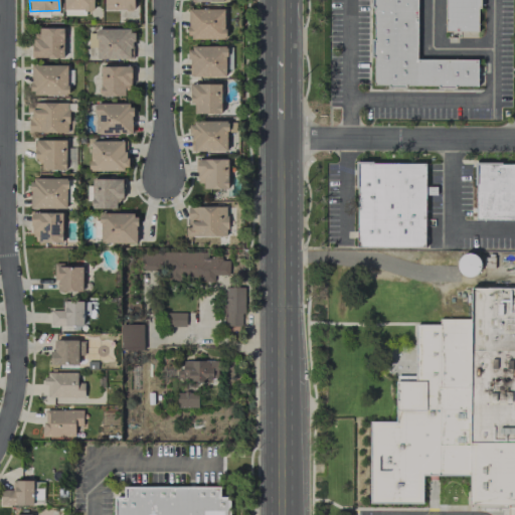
[(93,0),(62,0),(63,9),(93,10),(93,0)]
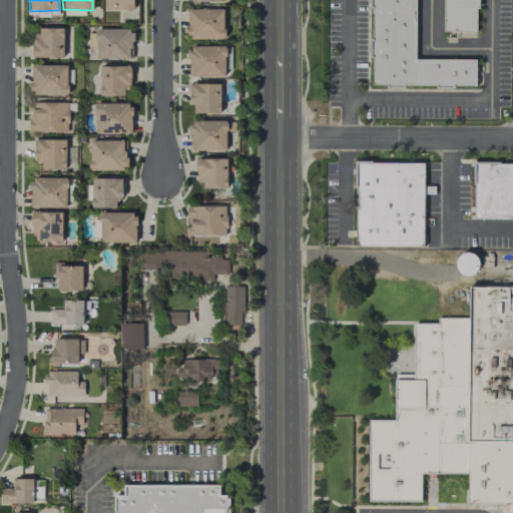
[(133,0),(103,0),(104,10),(133,9),(133,0)]
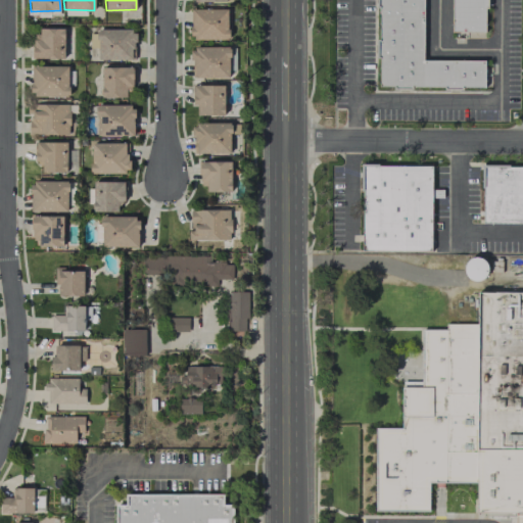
[(380,0),(380,91),(486,91),(487,62),(426,62),(426,0),(380,0)]
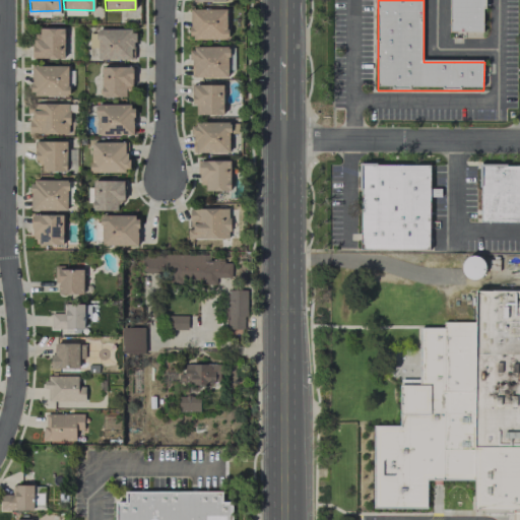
[(451,0),(451,36),(485,36),(485,0),(451,0)]
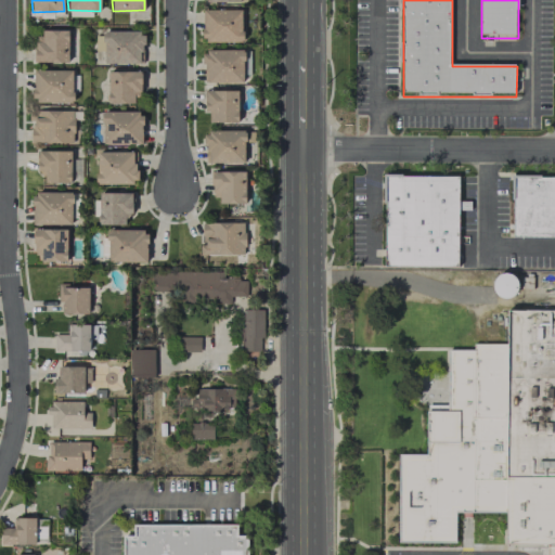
[(243,41),(242,10),(202,10),(203,42),(243,41)]
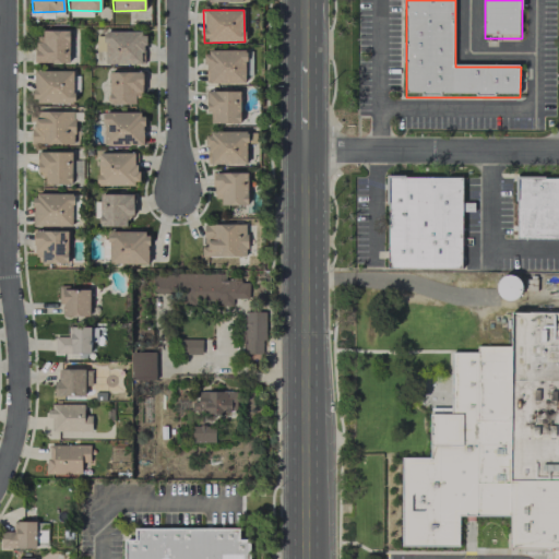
[(70,31),(37,30),(36,63),(69,63),(70,31)]
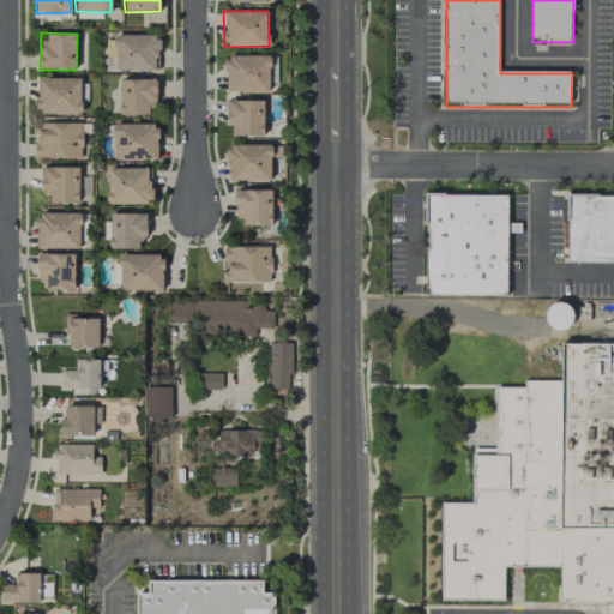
[(157,70),(157,35),(114,36),(115,71),(157,70)]
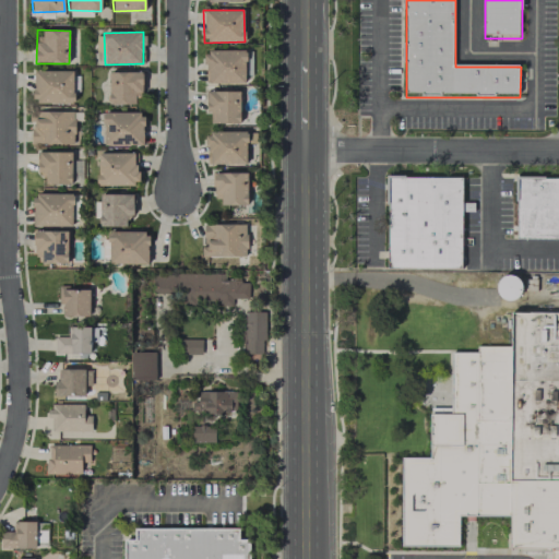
[(246,83),(245,50),(204,50),(204,83),(246,83)]
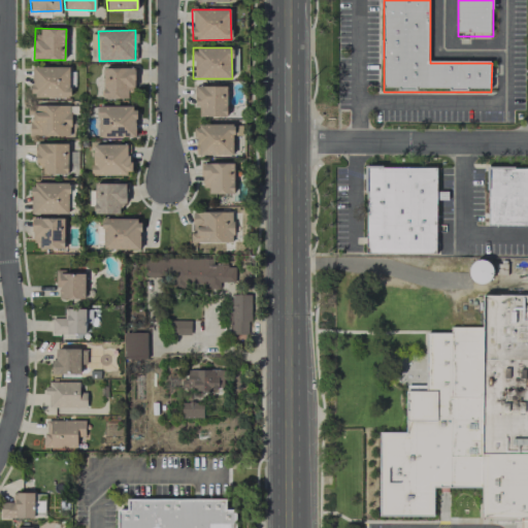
[(70,66),(32,66),(32,97),(69,98),(70,66)]
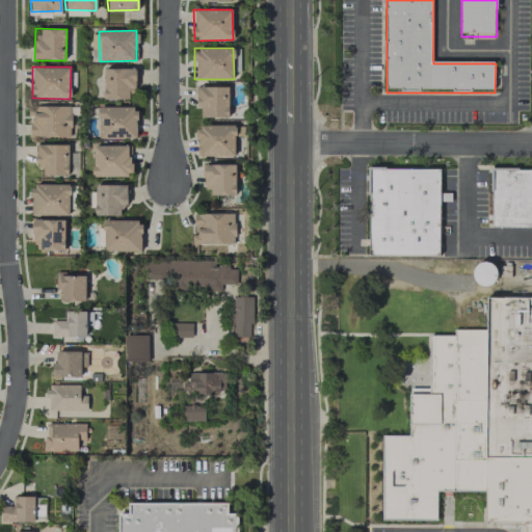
[(103,99),(134,100),(134,69),(104,69),(103,99)]
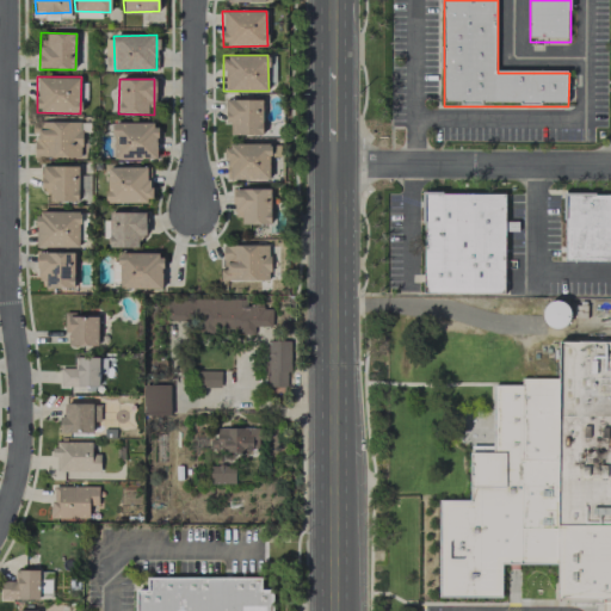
[(261,135),(263,100),(226,99),(224,124),(230,124),(230,135),(261,135)]
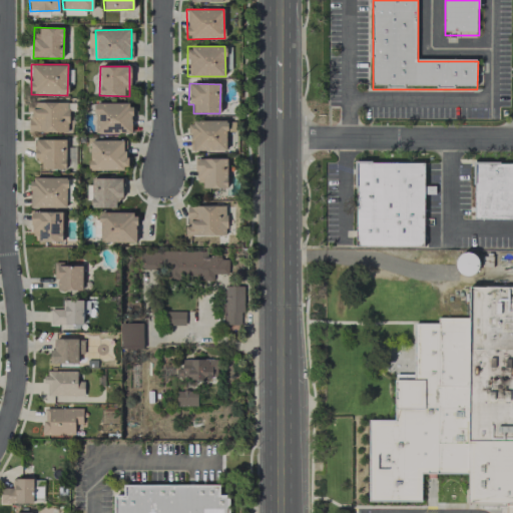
[(67,132),(68,102),(30,102),(29,131),(67,132)]
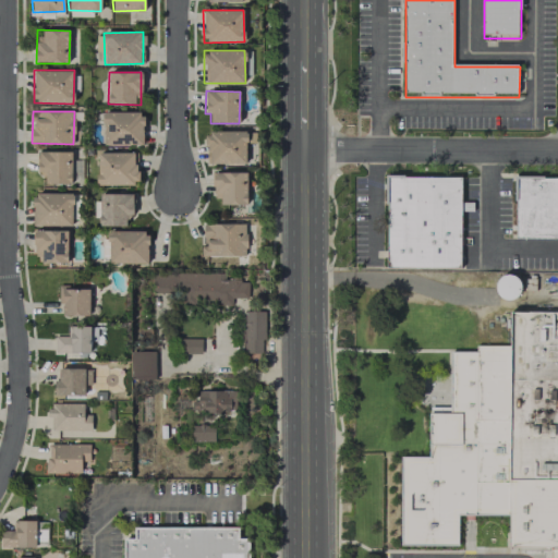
[(143,145),(143,111),(102,111),(102,146),(143,145)]
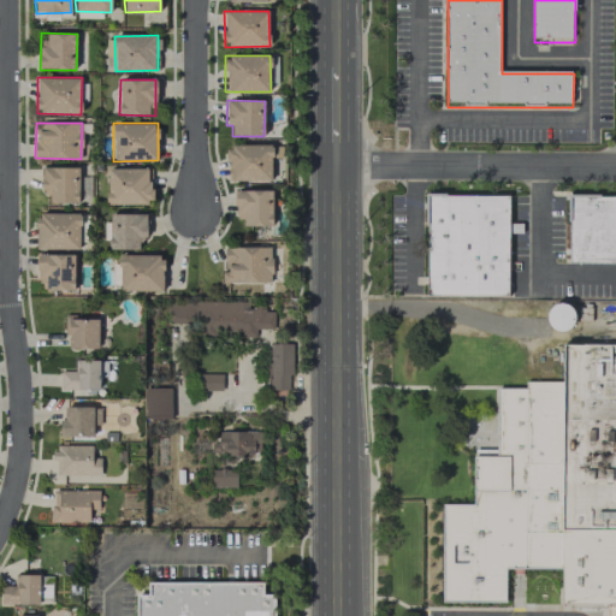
[(272,181),(271,144),(227,146),(227,182),(272,181)]
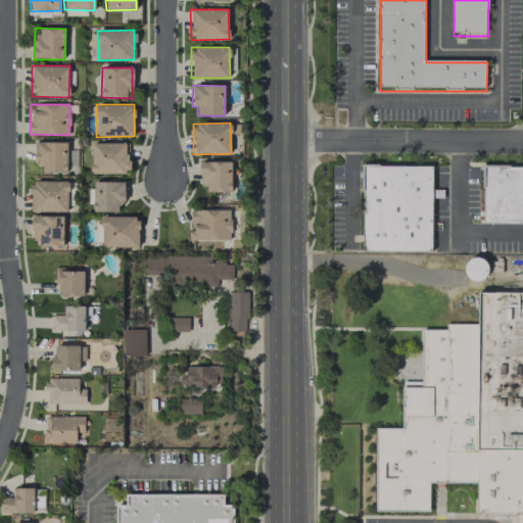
[(67,142),(35,142),(35,162),(45,162),(44,173),(66,173),(67,142)]
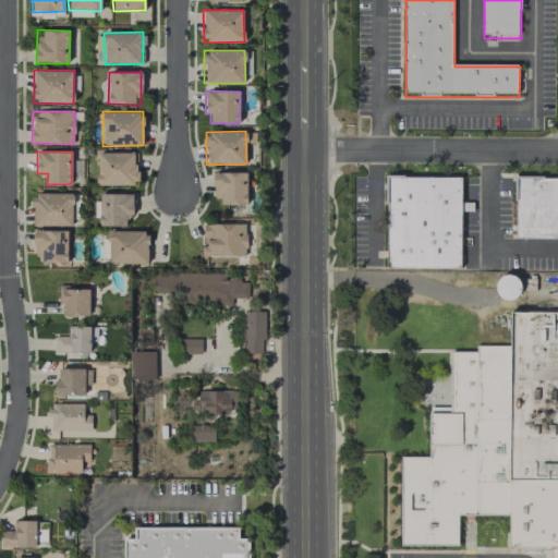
[(246,172),(215,172),(215,205),(246,205),(246,172)]
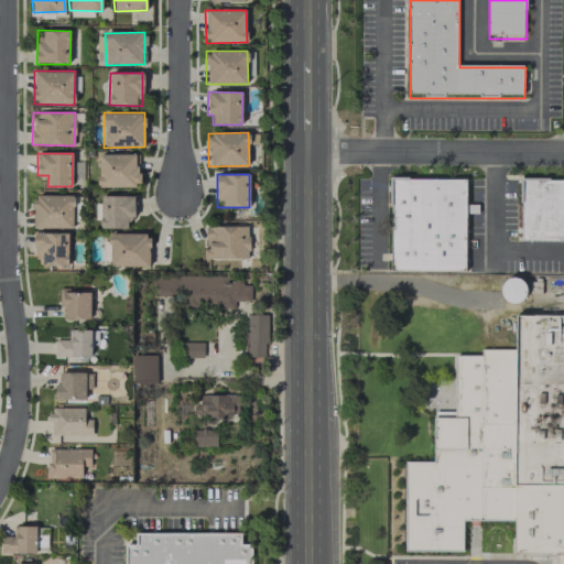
[(394,182),(393,269),(465,270),(466,184),(394,182)]
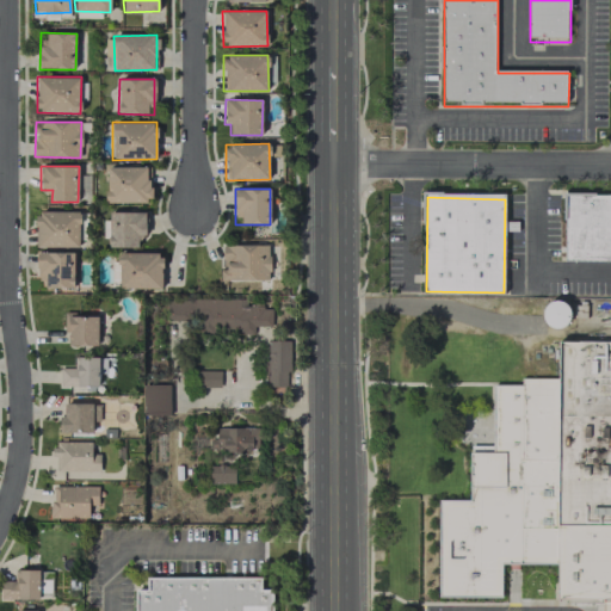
[(610,197),(567,197),(567,259),(610,259),(610,197)]
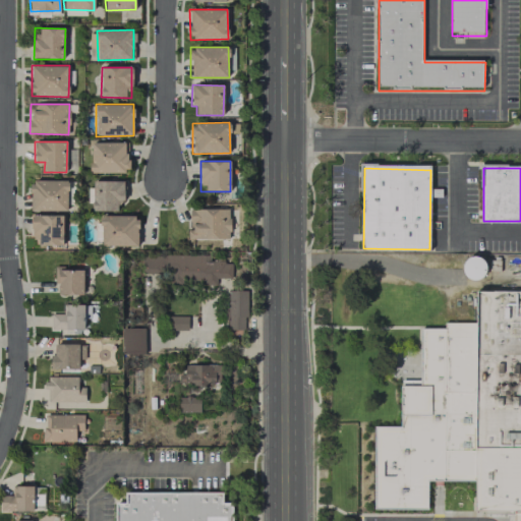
[(31,211),(67,211),(67,180),(31,180),(31,211)]
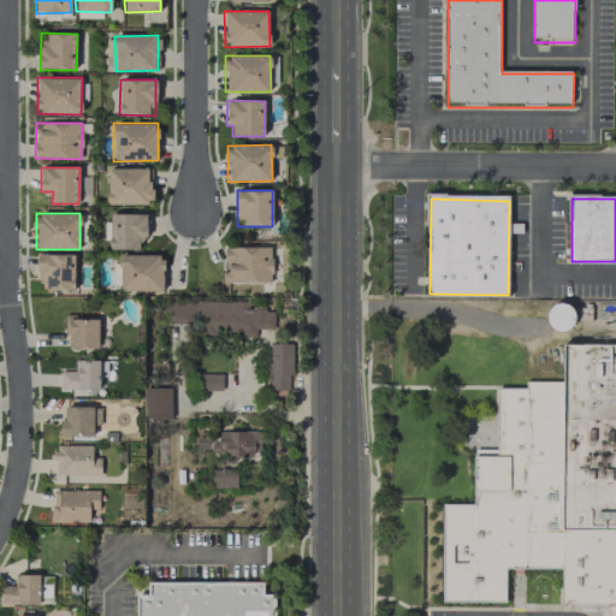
[(140,249),(138,237),(147,237),(146,213),(110,214),(111,249),(140,249)]
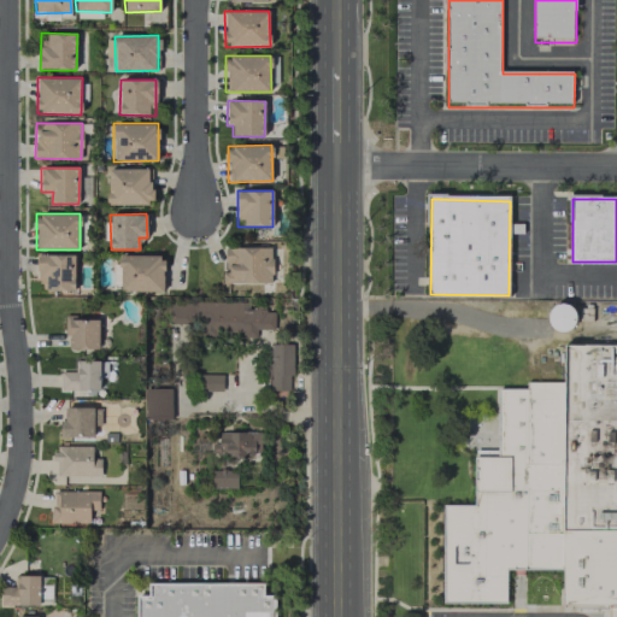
[(223,247),(223,283),(271,283),(271,247),(223,247)]
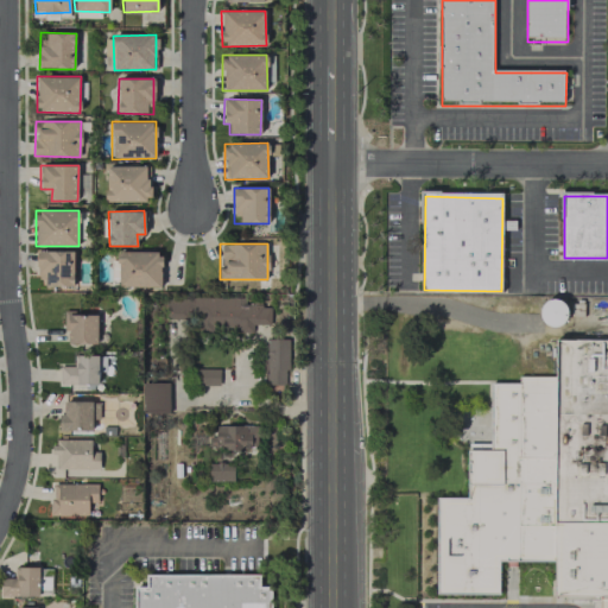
[(118,286),(160,287),(162,252),(118,251),(118,286)]
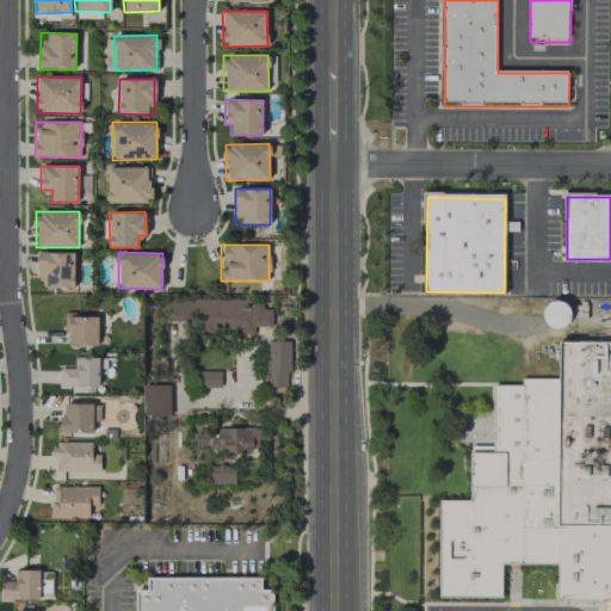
[(74,288),(73,253),(37,253),(38,288),(74,288)]
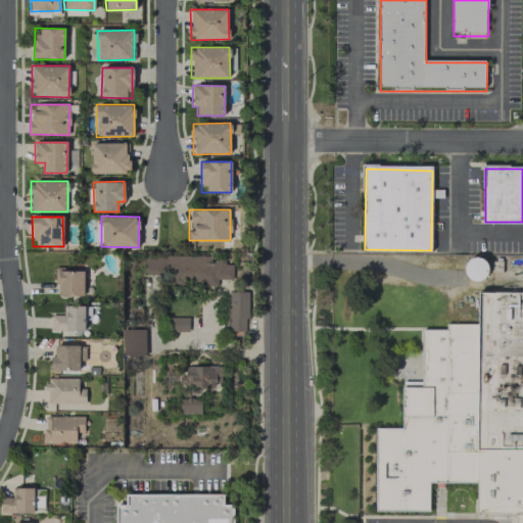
[(217,286),(217,279),(232,280),(233,265),(225,264),(225,260),(210,259),(210,256),(147,255),(147,274),(169,274),(168,285),(217,286)]
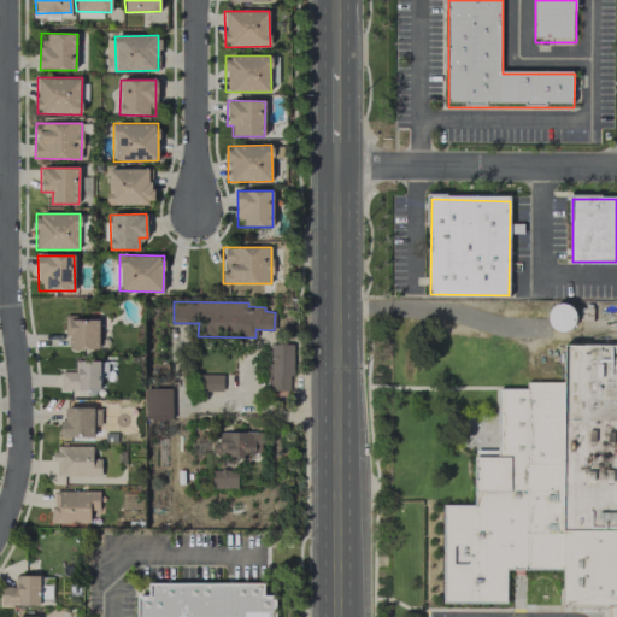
[(545,312),(554,333),(577,324),(568,303),(545,312)]
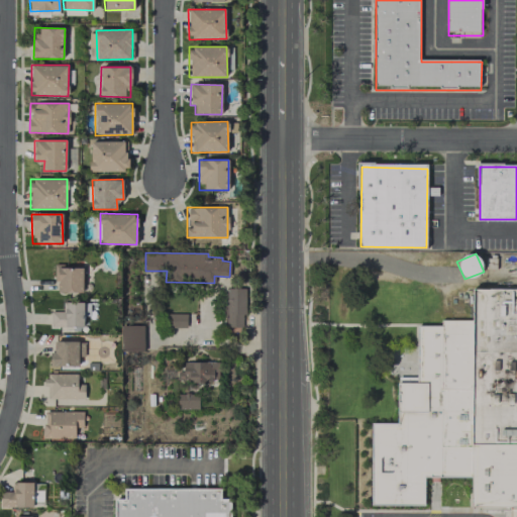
[(83,267),(55,266),(55,282),(58,282),(58,293),(83,293),(83,267)]
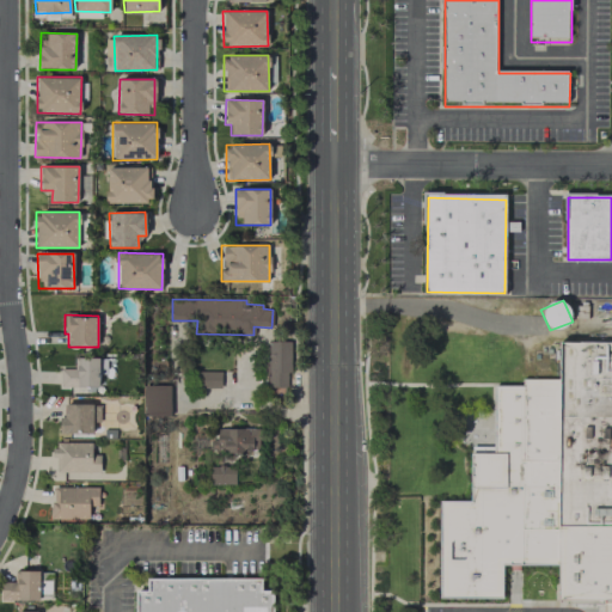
[(289,341),(267,342),(267,387),(289,387),(289,341)]
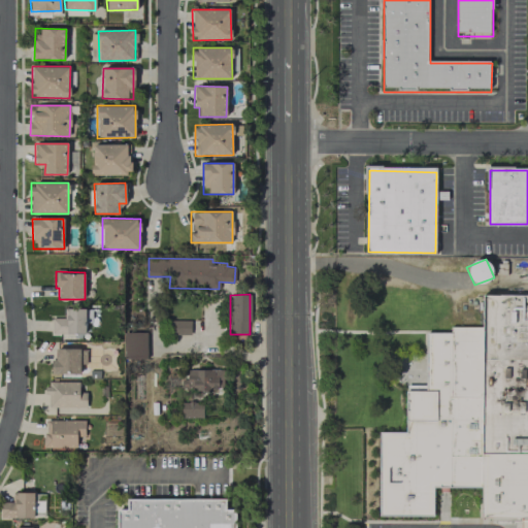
[(426,334),(451,334),(451,327),(483,327),(483,295),(527,295),(527,527),(521,527),(521,518),(480,518),(480,488),(432,487),(432,516),(377,516),(378,431),(405,431),(405,391),(426,391),(426,334)]
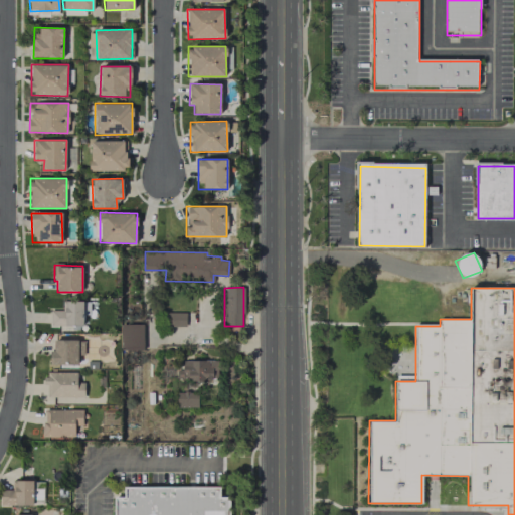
[(83,301),(62,301),(62,310),(50,310),(50,325),(83,326),(83,301)]
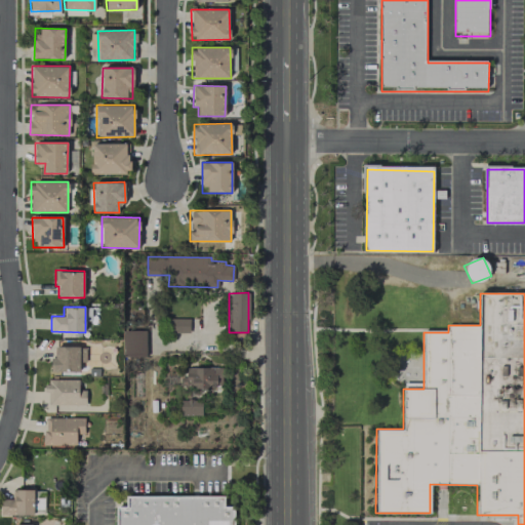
[(189,333),(190,319),(169,319),(168,332),(189,333)]
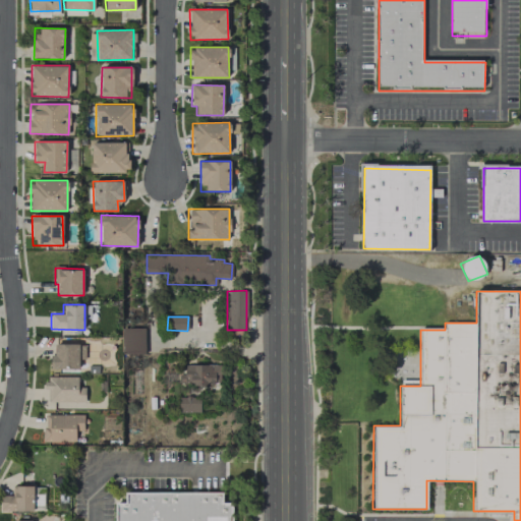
[(145,354),(145,328),(122,328),(121,354),(145,354)]
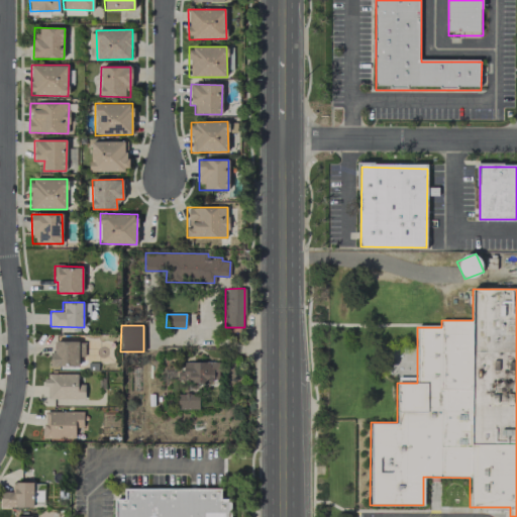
[(78,341),(54,341),(54,351),(50,351),(50,366),(78,367),(78,341)]
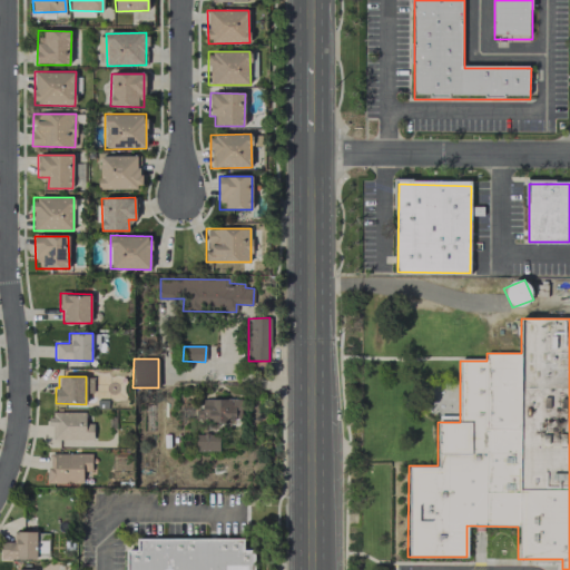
[(197,421),(242,420),(241,399),(196,400),(197,421)]
